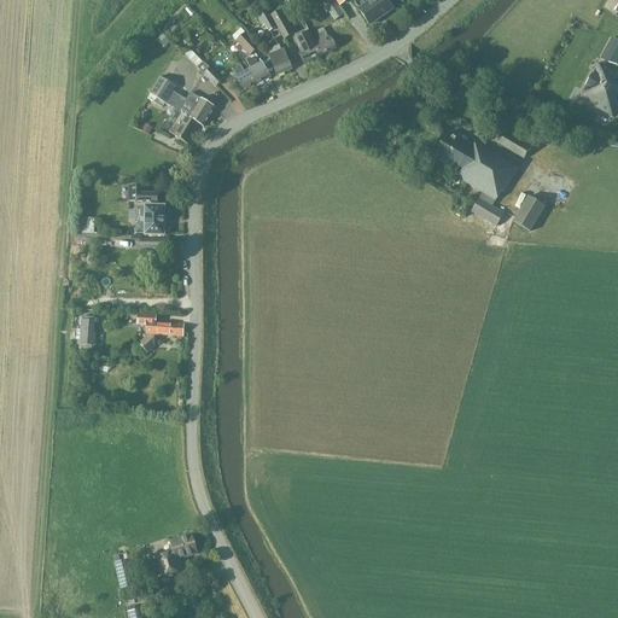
[(333,0),(330,0),(327,1),(322,5),(334,22),(343,16),(333,0)]
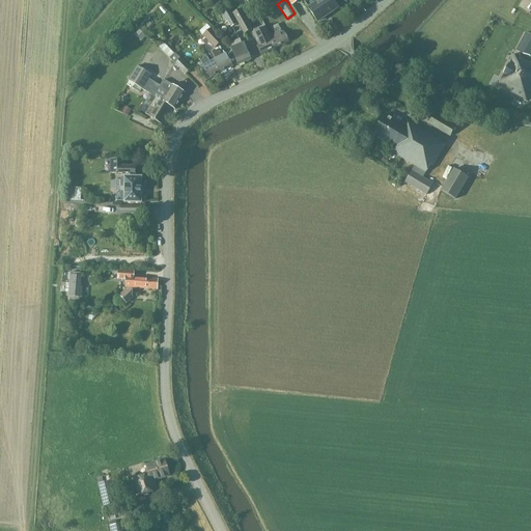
[(338,7),(333,1),(332,0),(322,0),(309,9),(317,22),(338,7)]
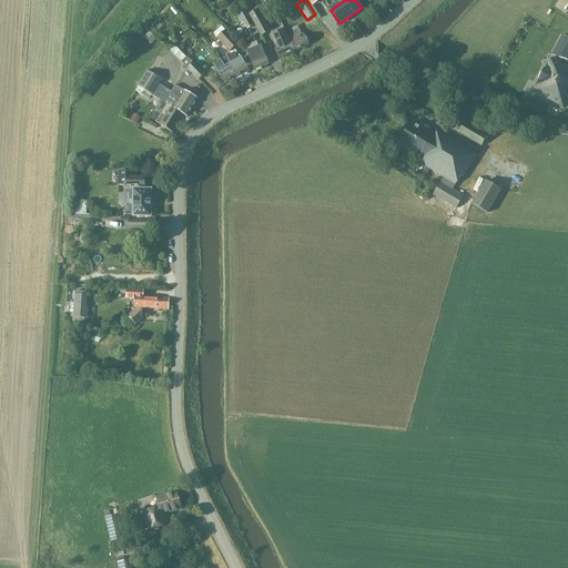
[(246,16),(243,9),(234,14),(241,26),(243,24),(246,30),(254,26),(249,14),(246,16)]
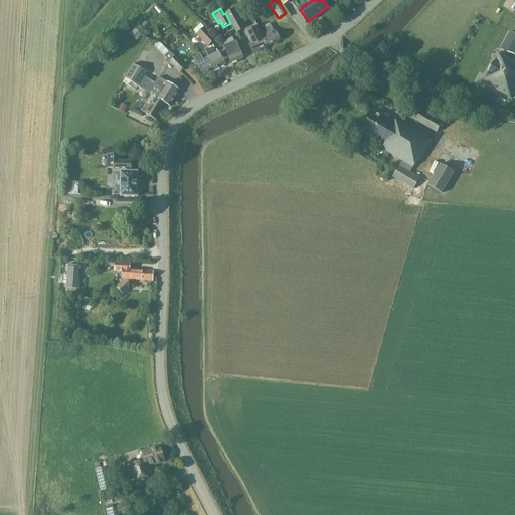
[(225,13),(229,21),(236,33),(244,29),(233,9),(225,13)]
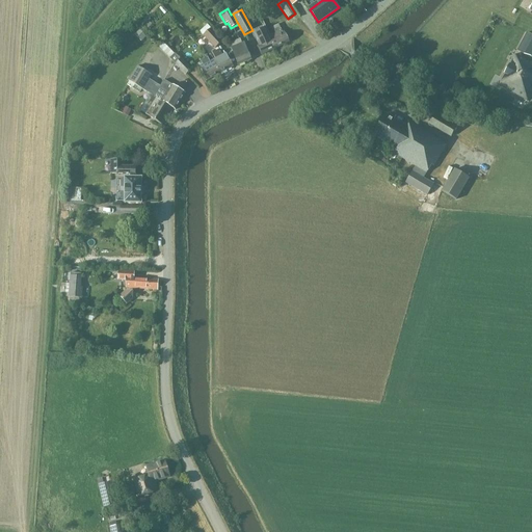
[(191,32),(201,23),(196,18),(187,27),(191,32)]
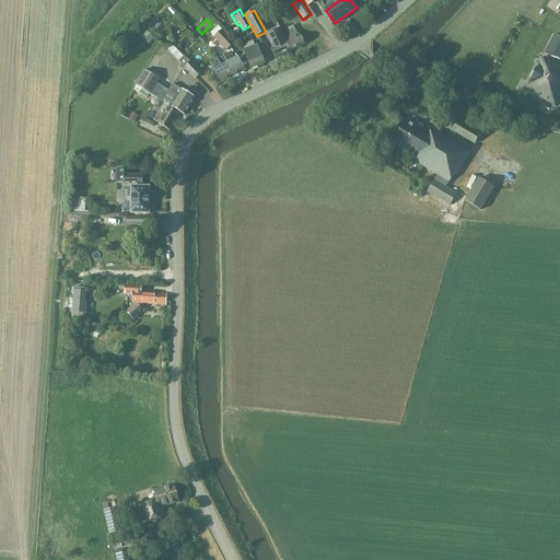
[(288,35),(286,36),(286,37),(284,37),(290,51),(304,45),(300,35),(299,35),(299,33),(296,34),(292,25),(284,28),(288,35)]
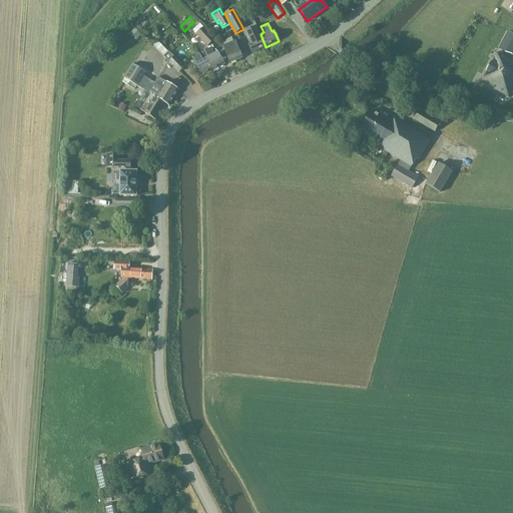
[(266,47),(261,34),(262,34),(262,33),(260,34),(255,26),(242,32),(246,40),(244,41),(250,54),(266,47)]
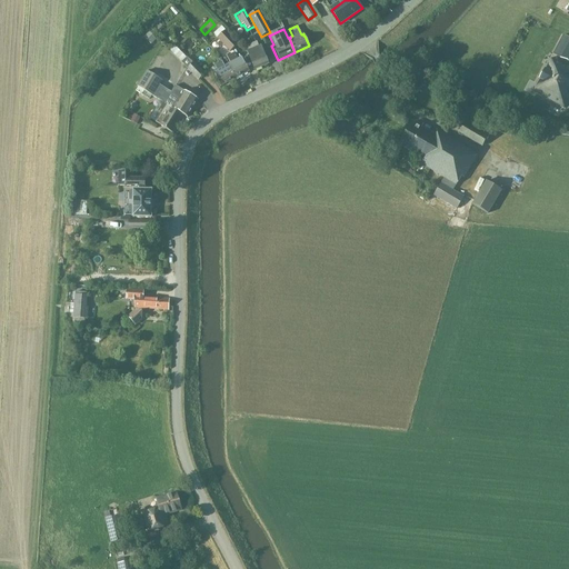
[(225,30),(220,35),(216,39),(229,52),(238,45),(225,30)]
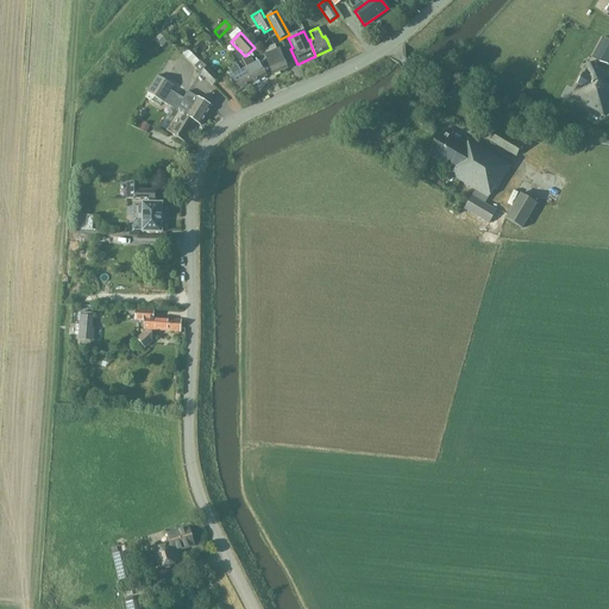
[(168,43),(159,35),(154,41),(162,49),(168,43)]
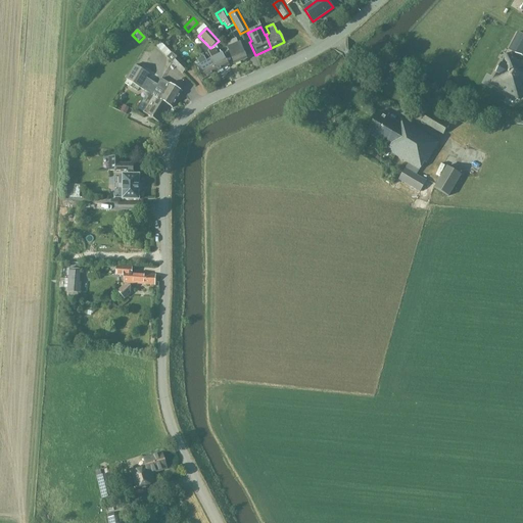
[(240,43),(238,44),(236,39),(225,43),(227,48),(228,48),(234,63),(247,58),(240,43)]
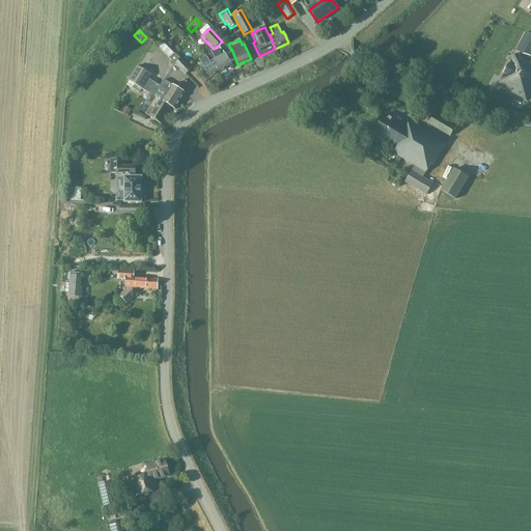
[(180,58),(179,59),(174,54),(173,54),(162,43),(158,47),(169,58),(174,64),(173,64),(185,76),(191,70),(180,58)]
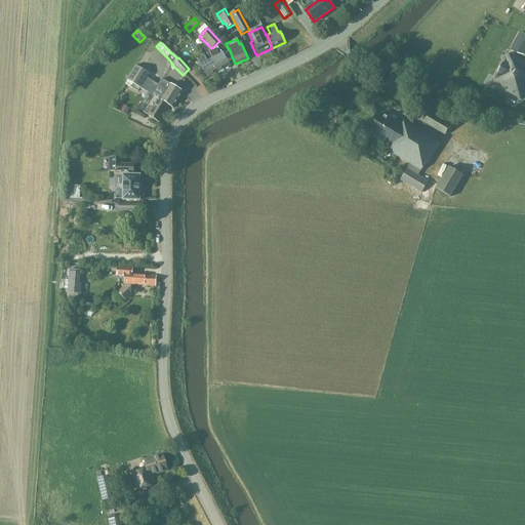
[(212,58),(209,59),(216,73),(230,66),(223,52),(219,54),(217,50),(214,51),(213,49),(210,50),(211,53),(210,54),(212,58)]
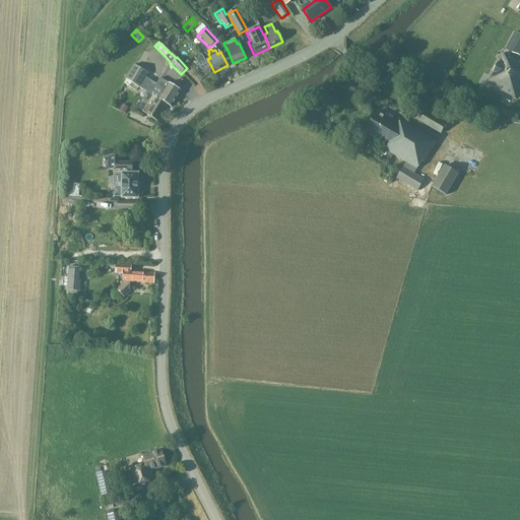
[(493,73),(486,84),(515,100),(519,88),(519,62),(503,54),(498,64),(497,64),(492,73),(493,73)]
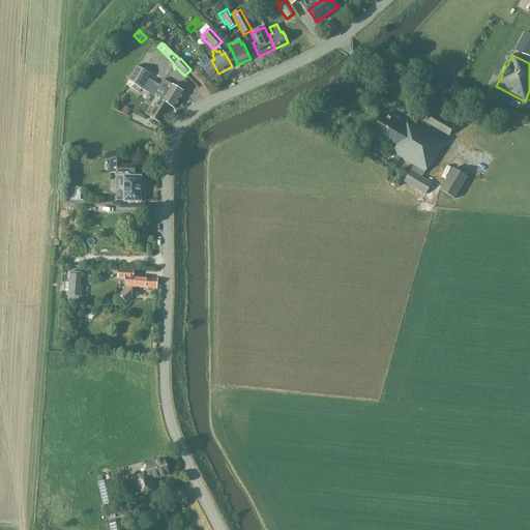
[(205,81),(218,74),(211,60),(209,61),(207,57),(205,58),(204,56),(201,58),(203,60),(201,61),(203,65),(199,67),(205,81)]
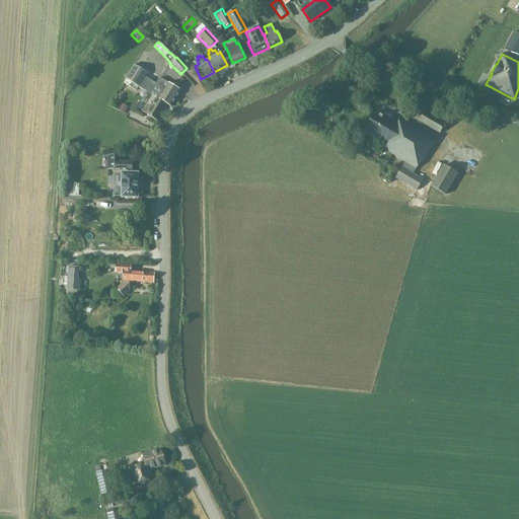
[(125,79),(123,83),(136,91),(138,87),(151,95),(142,112),(157,121),(166,105),(170,107),(180,91),(160,79),(156,85),(145,78),(148,74),(133,65),(125,79)]
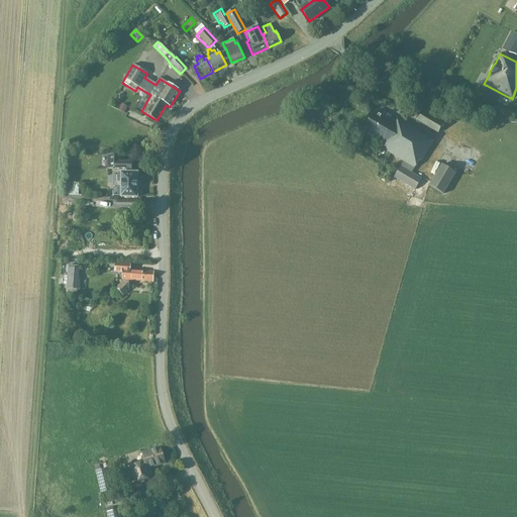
[(127,107),(119,103),(117,107),(115,106),(114,108),(124,113),(127,107)]
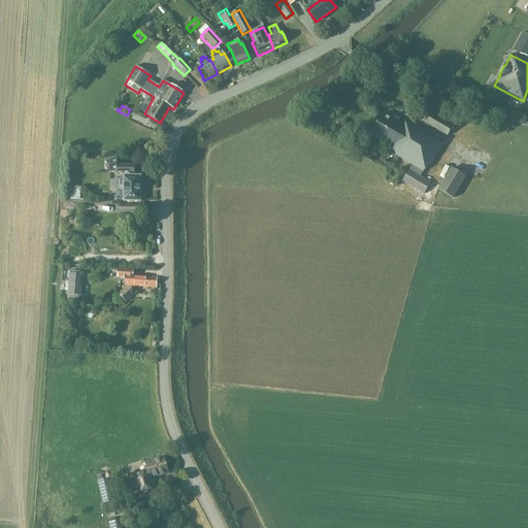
[(456,122),(434,109),(431,114),(429,113),(423,123),(447,137),(456,122)]
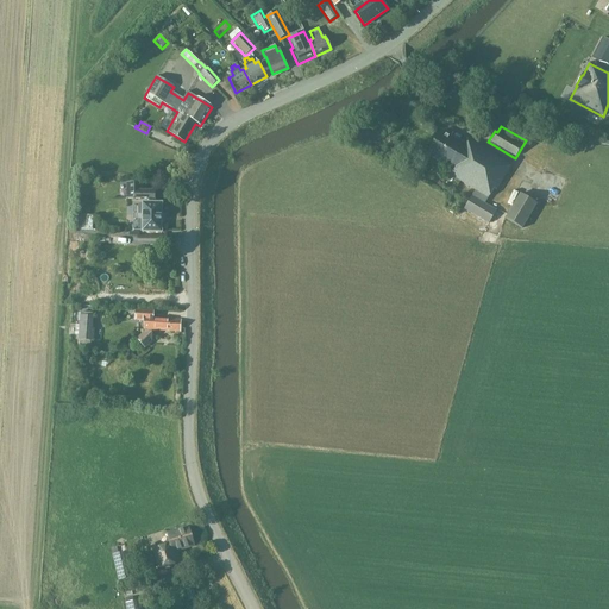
[(446,175),(475,192),(463,211),(488,225),(495,213),(483,206),(493,192),(495,193),(509,167),(465,142),(463,145),(441,132),(427,157),(449,169),(446,175)]
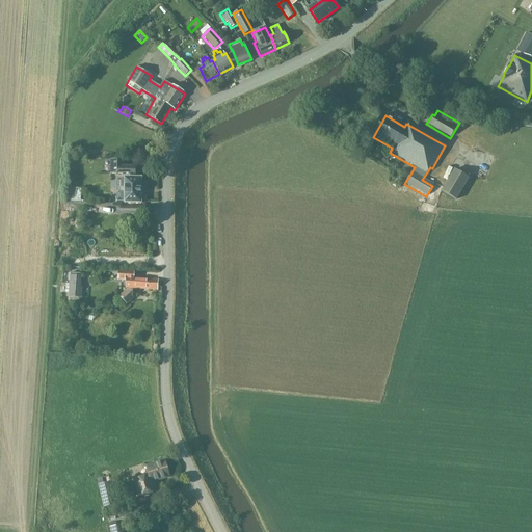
[(125,175),(124,160),(110,160),(110,175),(125,175)]
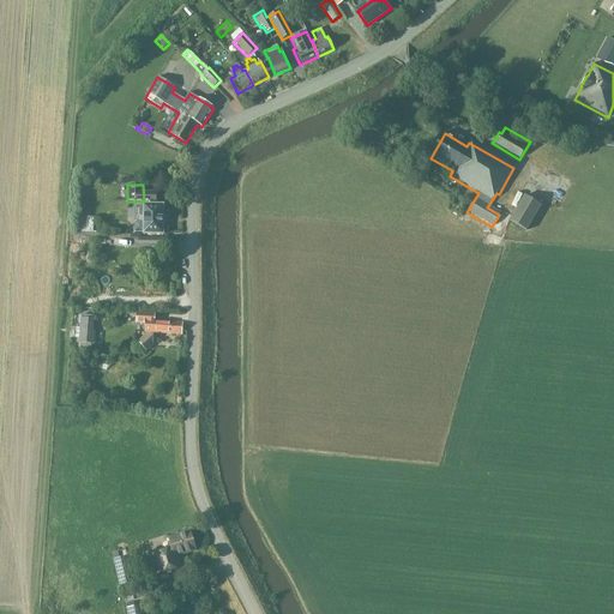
[(523,196),(509,221),(525,232),(541,206),(523,196)]
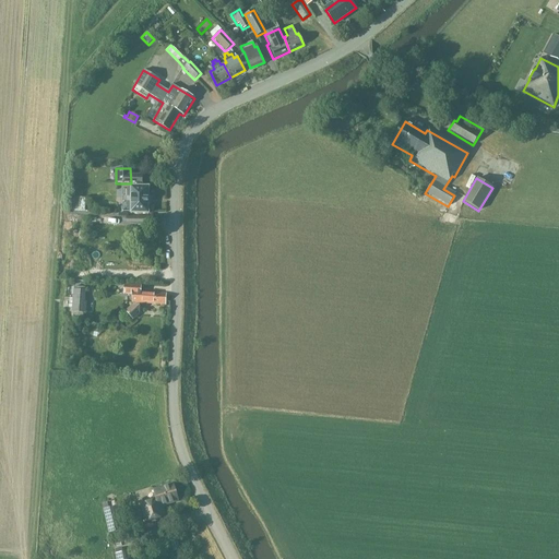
[(134,182),(134,204),(147,204),(147,181),(134,182)]
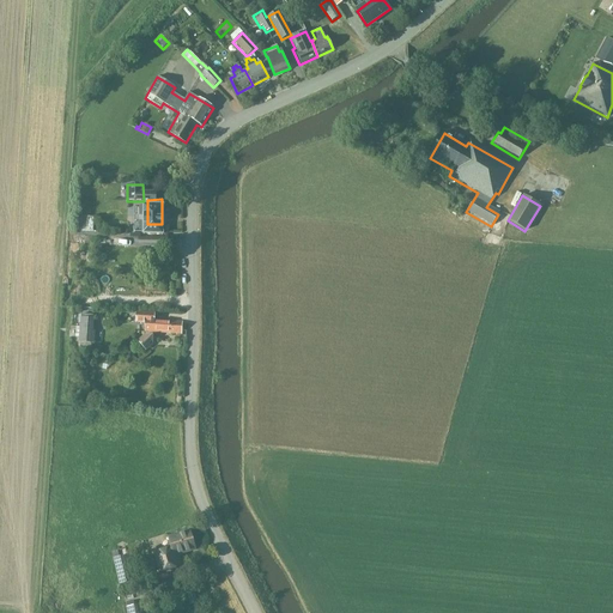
[(93,217),(82,217),(82,231),(93,231),(93,217)]
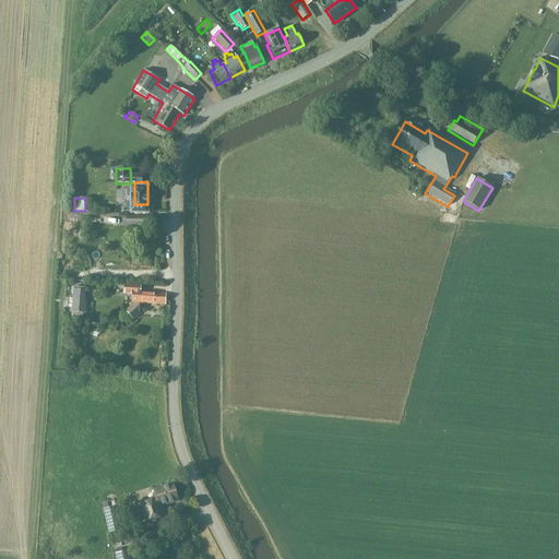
[(140,293),(140,287),(140,285),(123,284),(123,295),(132,295),(131,304),(132,304),(132,306),(131,306),(125,311),(129,316),(133,320),(139,314),(139,306),(139,304),(165,306),(165,294),(140,293)]
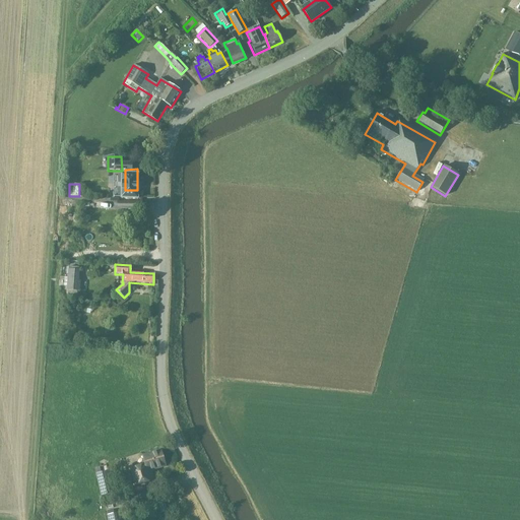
[(66,291),(72,291),(79,291),(80,281),(78,281),(78,271),(68,270),(66,291)]
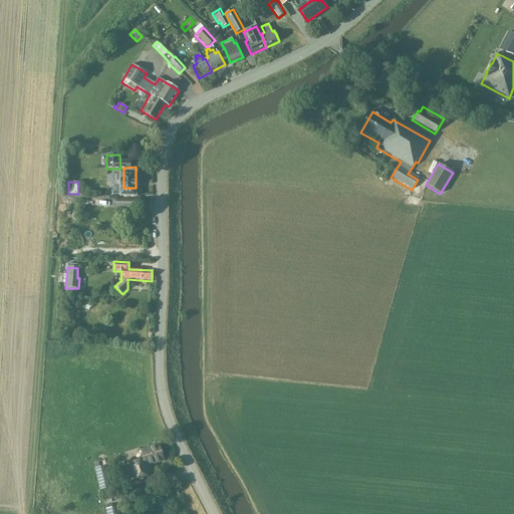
[(164,462),(159,444),(140,450),(142,457),(122,463),(129,482),(153,475),(151,466),(164,462)]
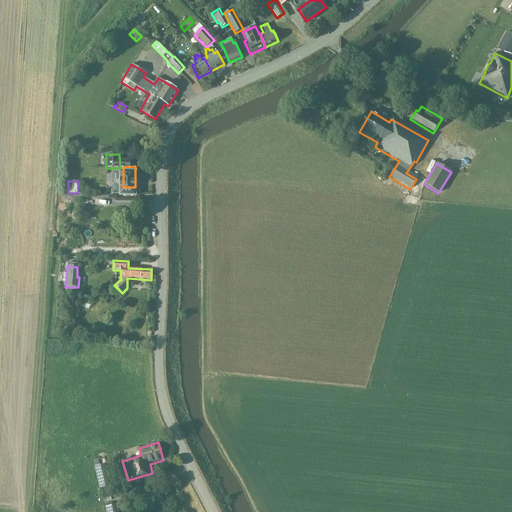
[(113,486),(108,464),(94,467),(99,489),(113,486)]
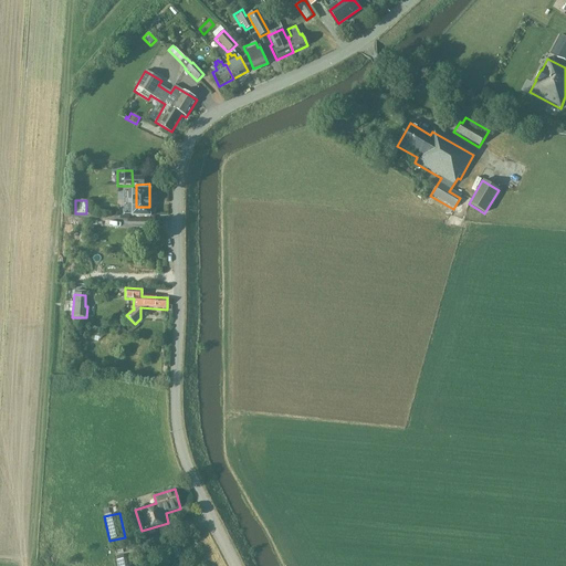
[(174,557),(181,556),(179,546),(171,547),(174,557)]
